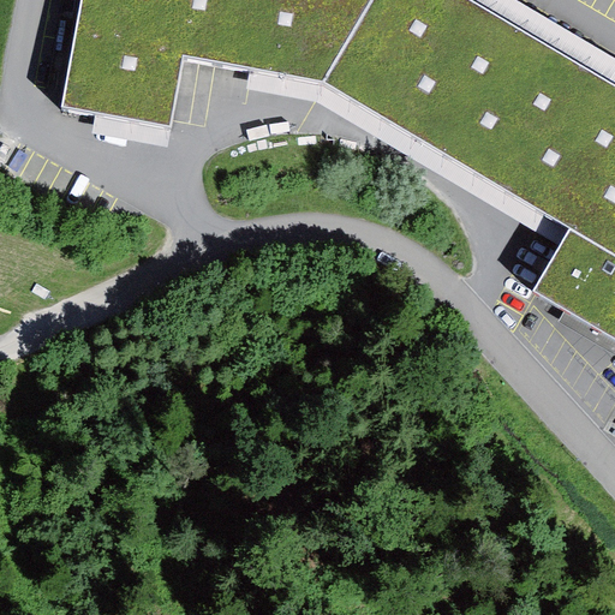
[(322,79),(369,0),(79,0),(60,103),(96,111),(172,125),(184,52),(250,65),(322,79)]
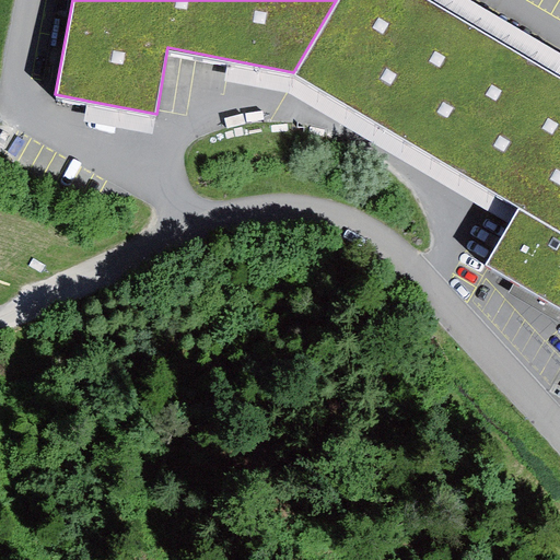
[(559,71),(438,0),(336,0),(293,72),(523,208),(513,224),(490,263),(517,280),(559,305),(559,71)]
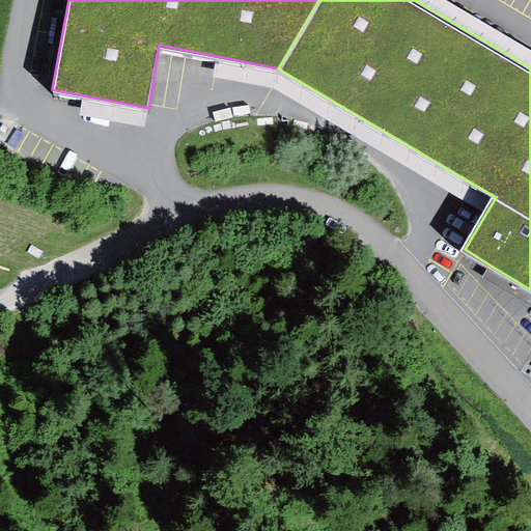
[(530,289),(491,266),(484,277),(530,304),(530,48),(449,0),(415,0),(530,67),(530,289)]
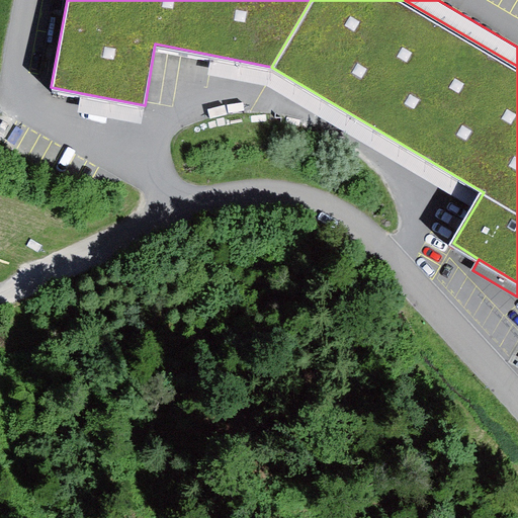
[(268,85),(475,207),(484,192),(271,67),(210,55),(208,74),(268,85)]
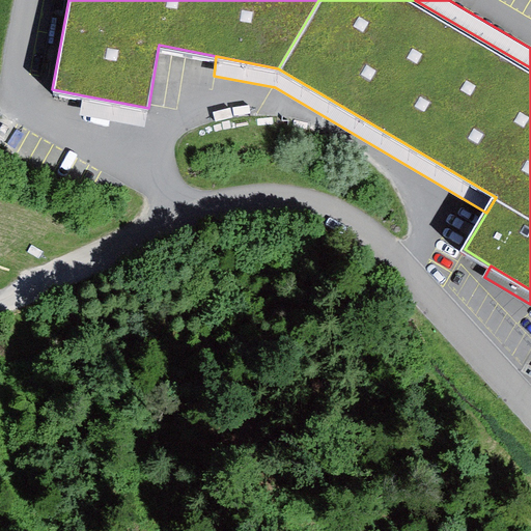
[(148,108),(83,95),(80,114),(144,127),(148,108)]
